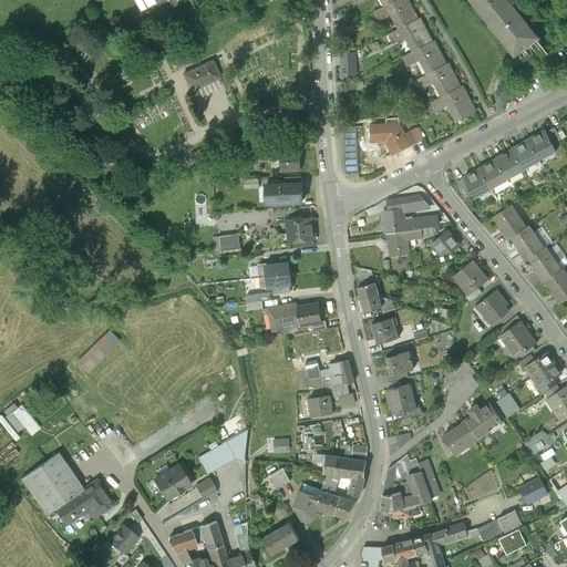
[(142,0),(143,1),(144,0),(154,0),(155,0),(154,1),(156,6),(157,6),(161,11),(152,17),(157,27),(167,22),(197,9),(194,0),(192,0),(191,1),(189,0),(142,0)]
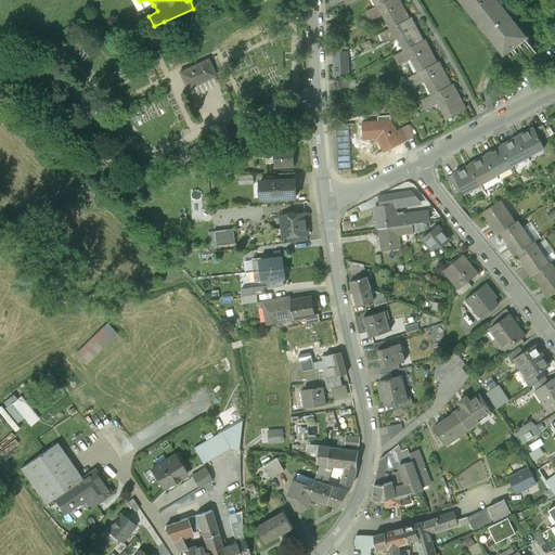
[(389,0),(379,5),(368,11),(372,21),(388,12),(390,18),(389,18),(394,27),(409,20),(399,0),(389,0)]
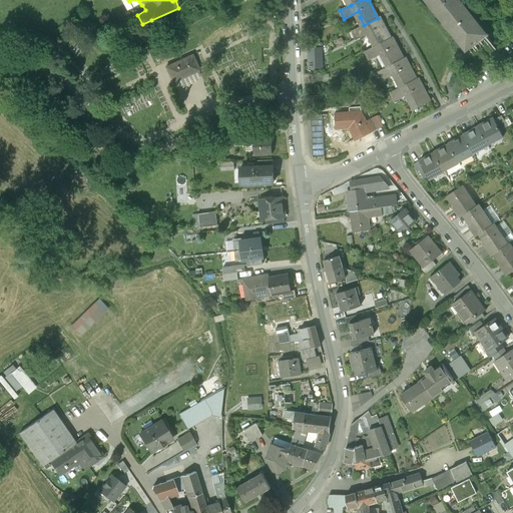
[(485,35),(457,0),(425,0),(466,50),(485,35)]
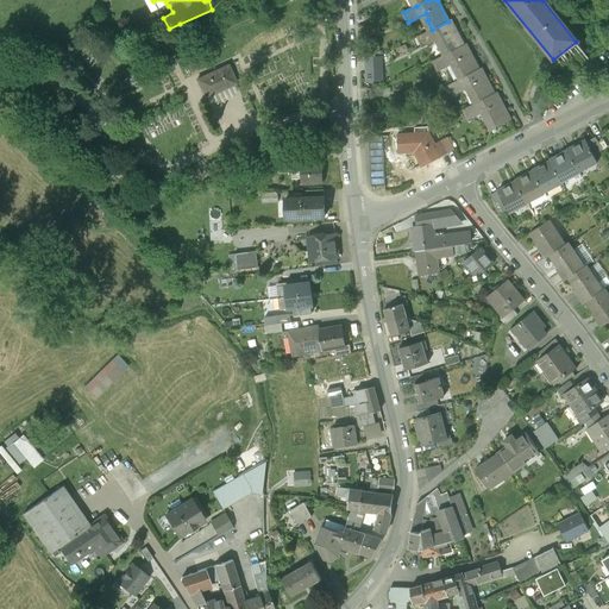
[(464,45),(451,20),(449,22),(432,30),(418,37),(424,46),(440,38),(444,44),(441,45),(446,55),(464,45)]
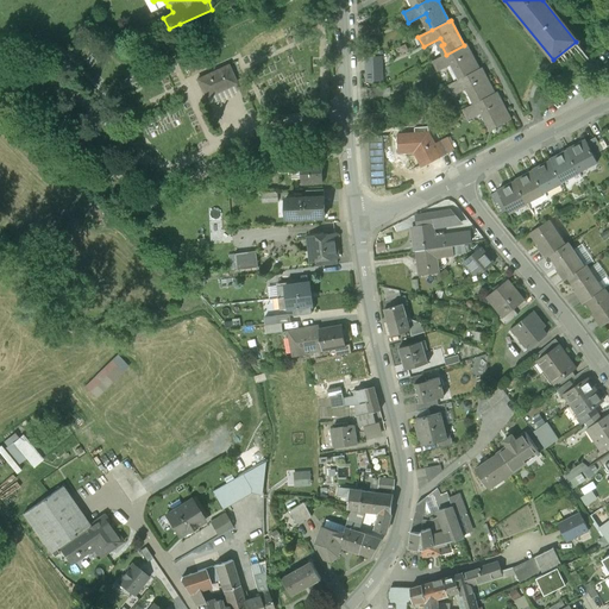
[(446,55),(434,61),(439,70),(456,62),(459,69),(458,69),(463,77),(479,69),(466,44),(464,45),(446,55)]
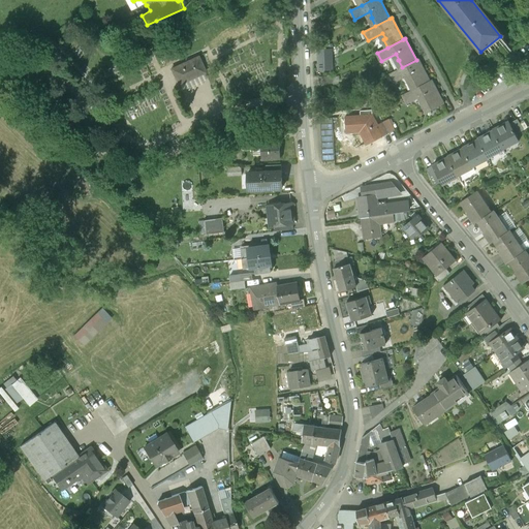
[(197,57),(170,68),(178,85),(179,85),(177,80),(203,68),(205,72),(197,57)]
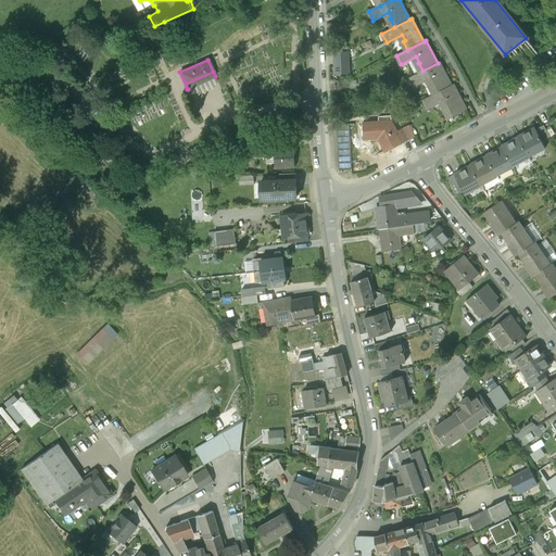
[(422,71),(409,77),(414,87),(430,78),(432,85),(431,86),(436,93),(452,86),(440,62),(438,63),(422,71)]
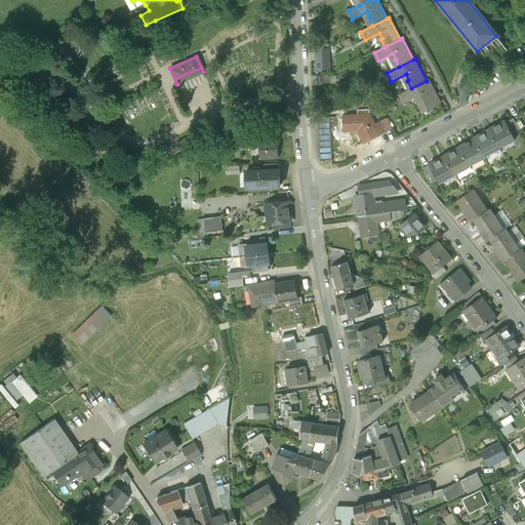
[(411,88),(400,94),(404,103),(418,95),(421,102),(419,103),(425,111),(440,103),(428,80),(427,81),(411,88)]
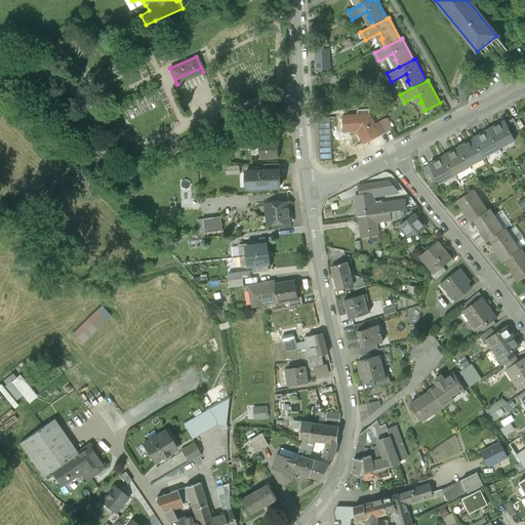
[(369,111),(355,112),(356,115),(344,116),(345,125),(354,125),(364,144),(381,134),(375,124),(369,114),(369,111)]
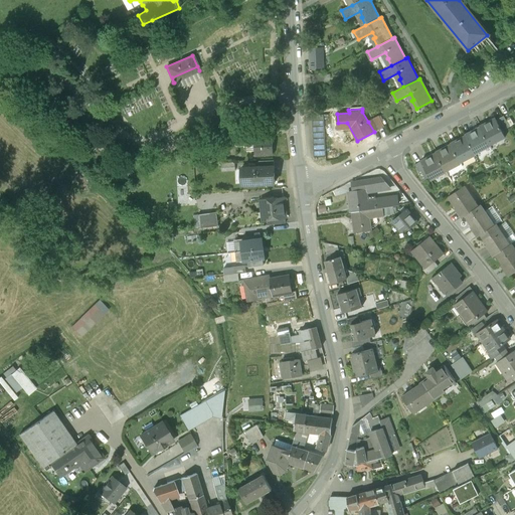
[(379,116),(373,119),(378,130),(384,127),(379,116)]
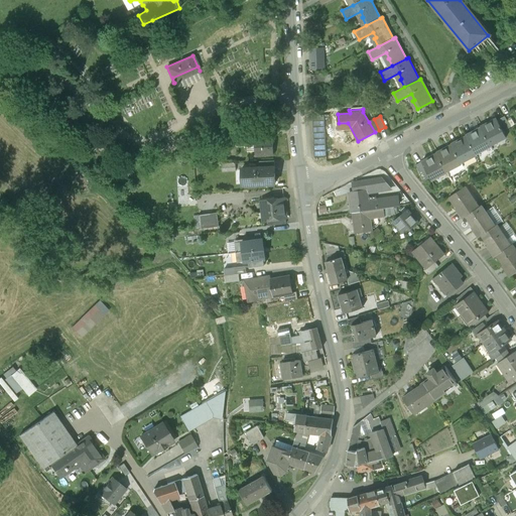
[(379,130),(374,119),(369,122),(375,132),(379,130)]
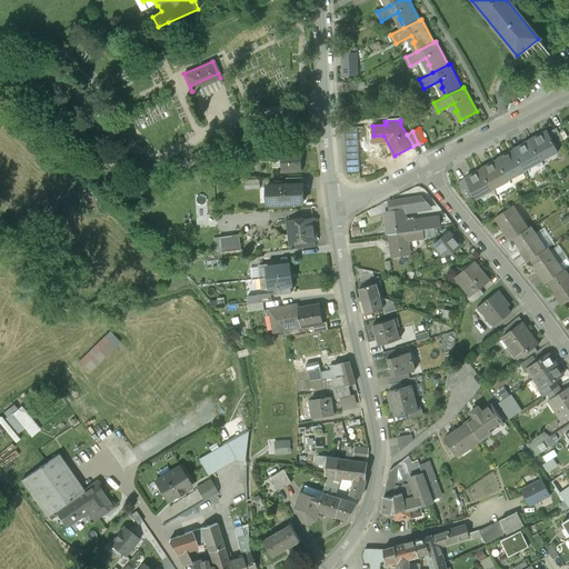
[(548,131),(531,140),(531,141),(540,157),(557,149),(548,131)]
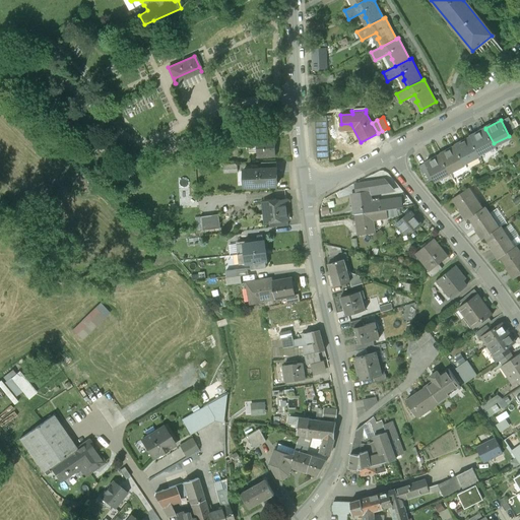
[(244,129),(232,131),(233,138),(245,136),(244,129)]
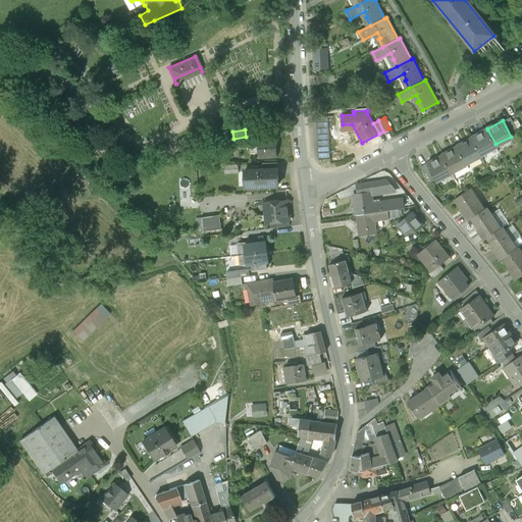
[(487,129),(472,137),(472,138),(480,153),(496,145),(496,144),(487,129)]
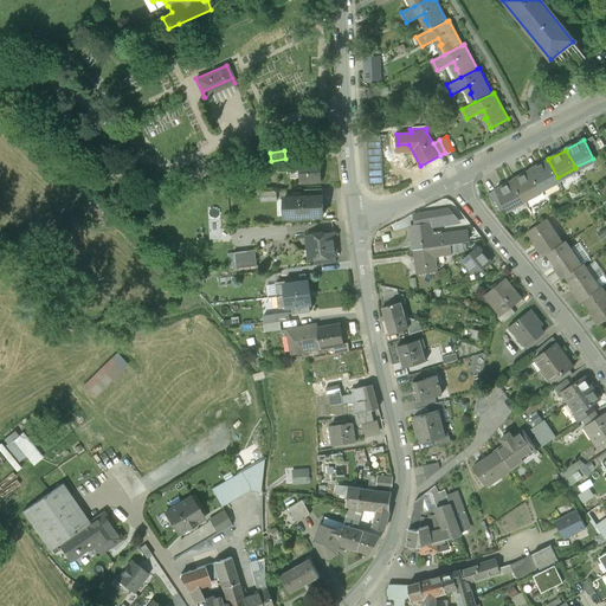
[(548,160),(530,169),(532,171),(540,187),(558,179),(558,178),(548,160)]
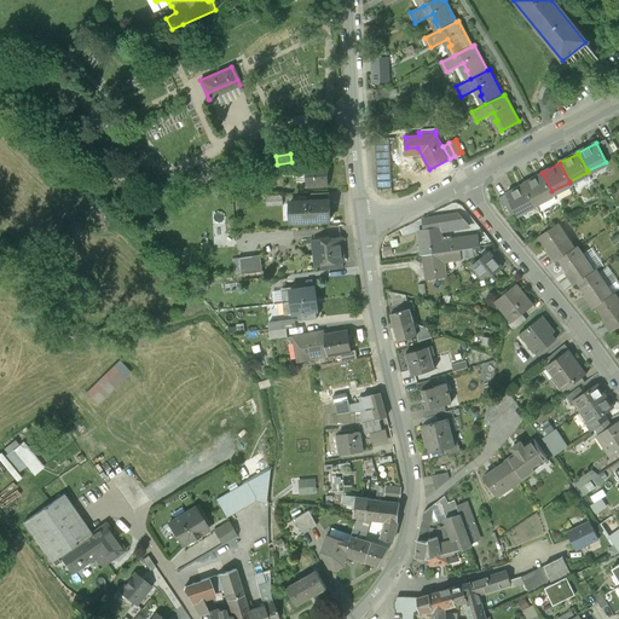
[(328,165),(306,166),(308,187),(329,186),(328,165)]
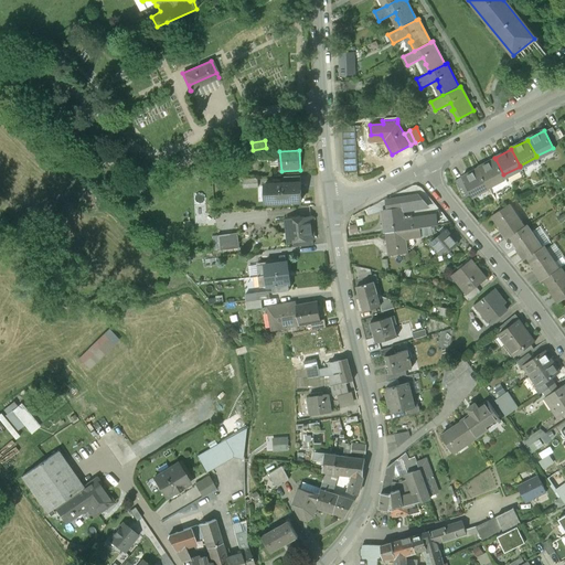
[(496,159),(479,167),(479,168),(488,184),(504,177),(503,174),(496,159)]
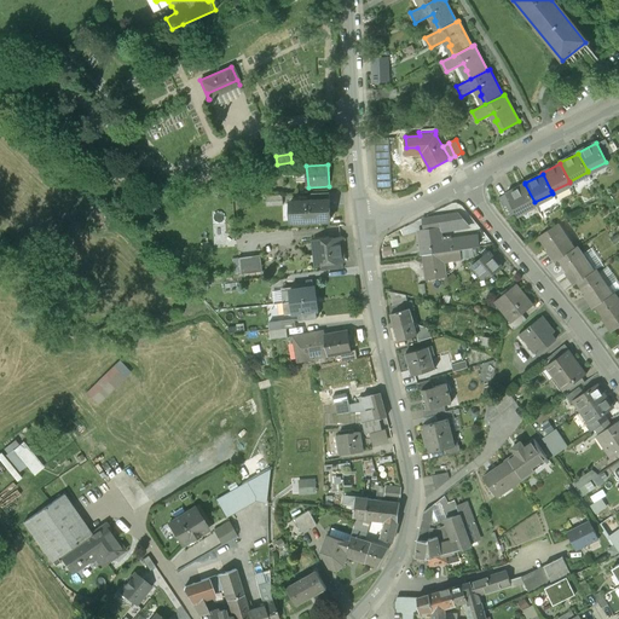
[(525,184),(507,194),(516,213),(534,203),(534,202),(525,184)]
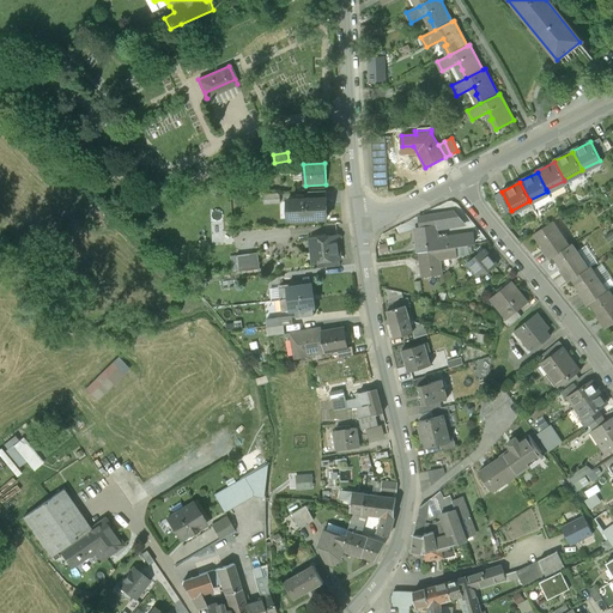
[(502,192),(493,195),(503,214),(511,211),(502,192)]
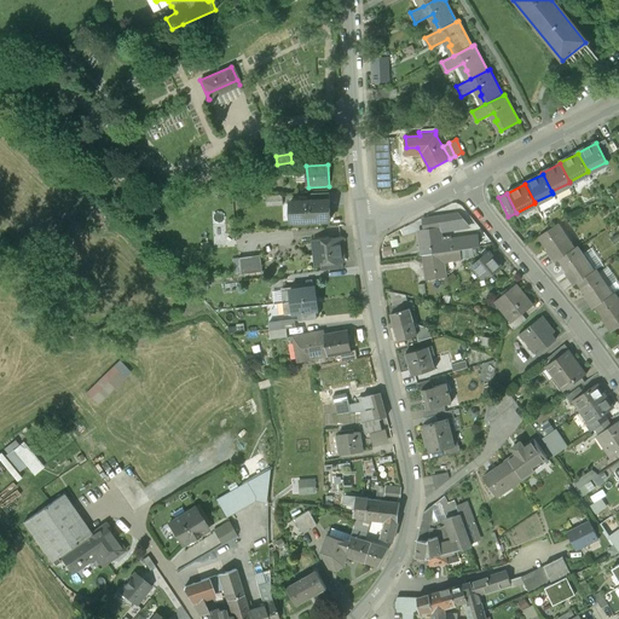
[(282,195),(266,196),(267,206),(283,204),(282,195)]
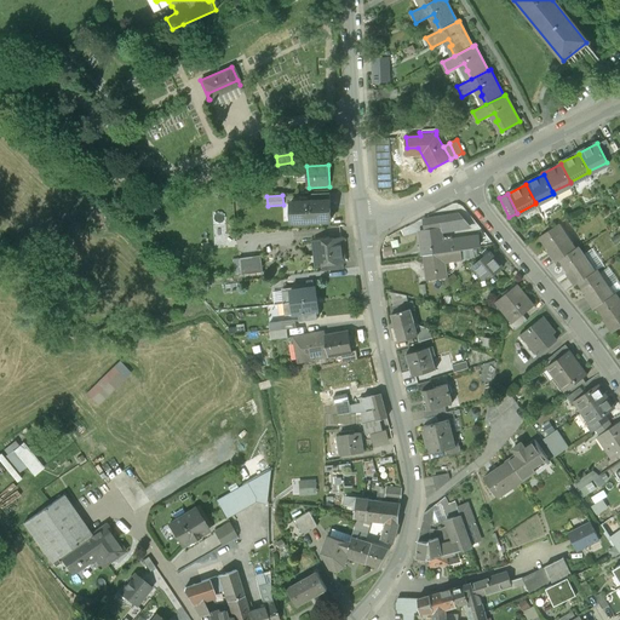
[(331,200),(291,201),(292,222),(332,219),(331,200)]
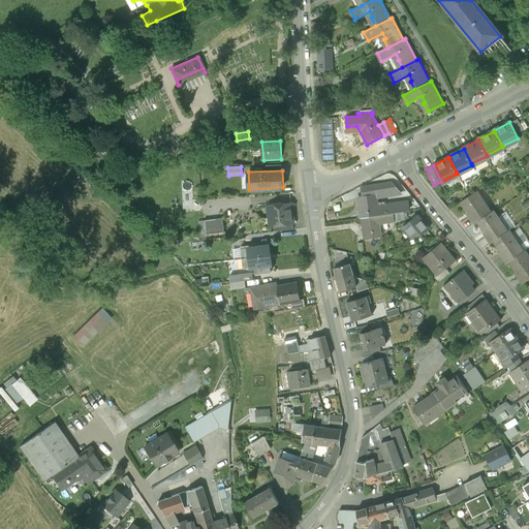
[(390,181),(375,188),(375,193),(394,186),(390,181)]
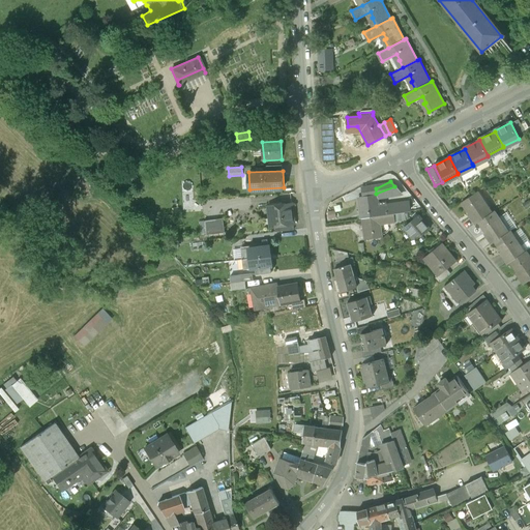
[(477,192),(463,202),(472,216),(471,217),(475,224),(479,222),(491,213),(477,192)]
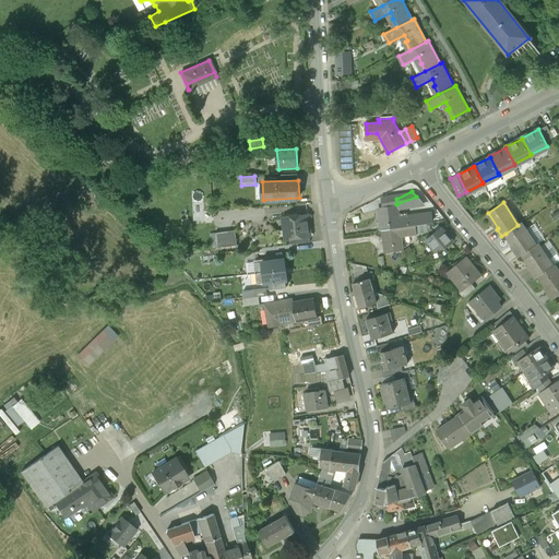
[(383,207),(379,209),(382,230),(416,225),(418,225),(416,216),(399,219),(397,205),(383,207)]
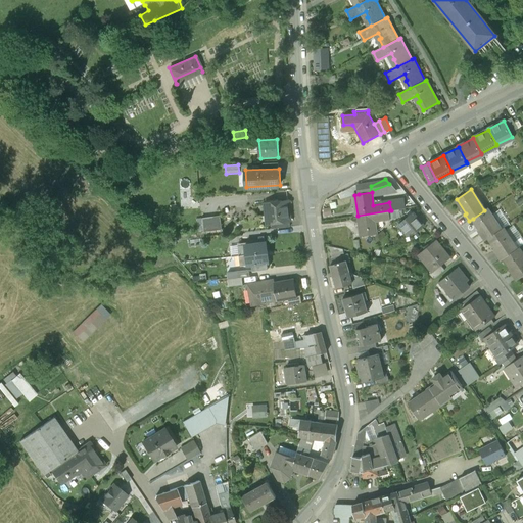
[(278,200),(266,202),(268,215),(263,215),(264,223),(273,222),(290,220),(291,220),(289,201),(278,202),(278,200)]
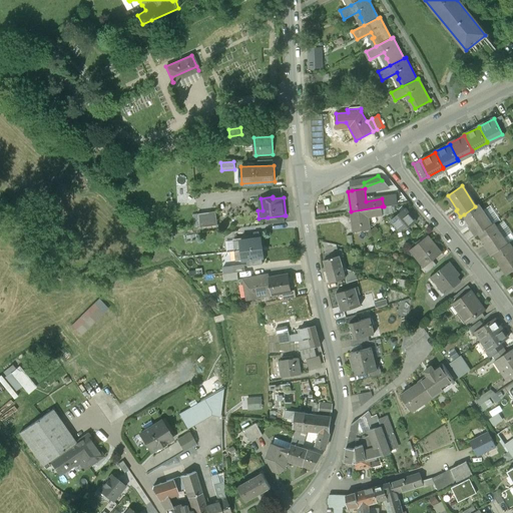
[(475,206),(464,214),(473,228),(472,229),(476,235),(480,233),(491,225),(477,205),(475,206)]
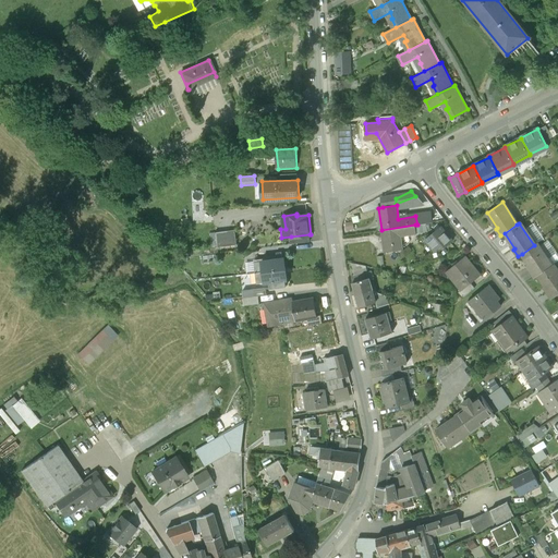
[(415,225),(381,230),(384,252),(402,250),(400,237),(416,234),(415,225)]
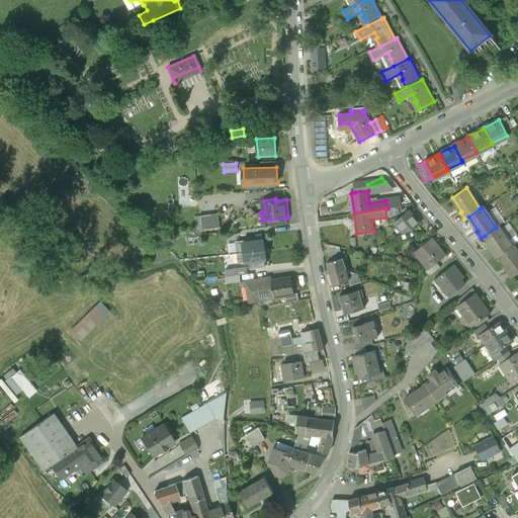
[(409,210),(402,217),(395,223),(404,233),(411,228),(412,230),(420,224),(409,210)]
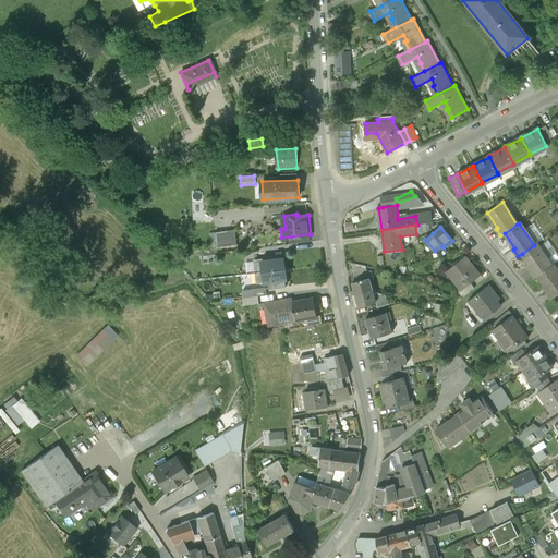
[(235,229),(214,232),(216,246),(238,243),(235,229)]
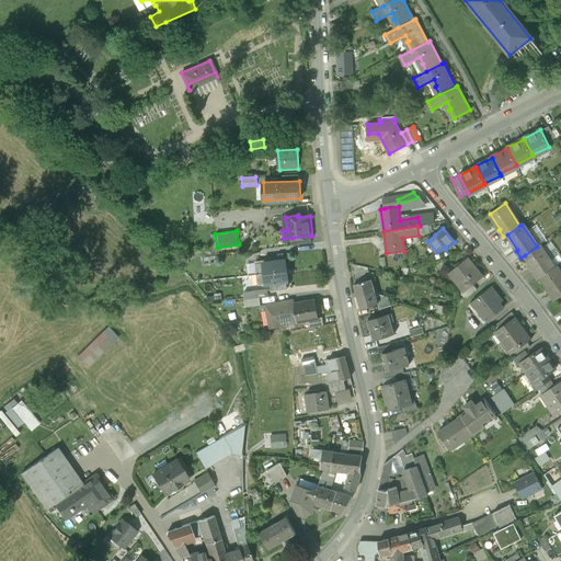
[(311,236),(293,238),(293,244),(311,242),(311,236)]
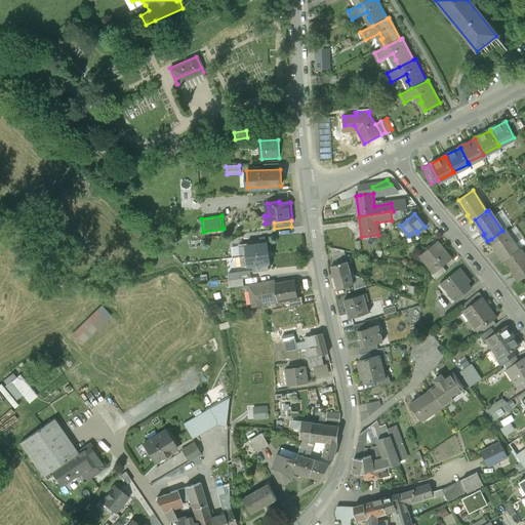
[(502,231),(491,239),(500,253),(499,254),(503,260),(507,258),(519,250),(505,230),(502,231)]
